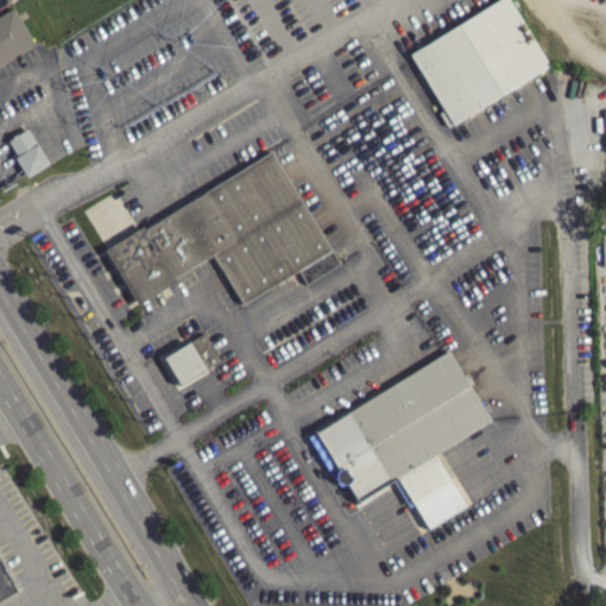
[(500,0),(410,55),(447,112),(441,114),(450,127),(455,125),(551,65),(511,0),(500,0)]
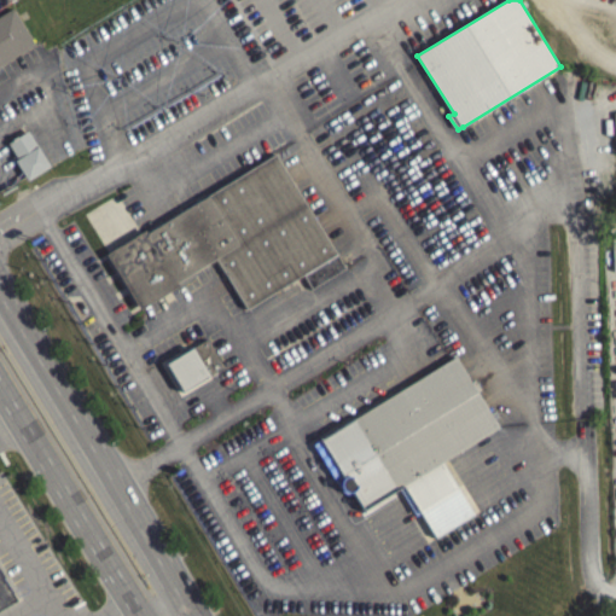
[(0,68),(38,45),(15,10),(0,18),(0,68)]
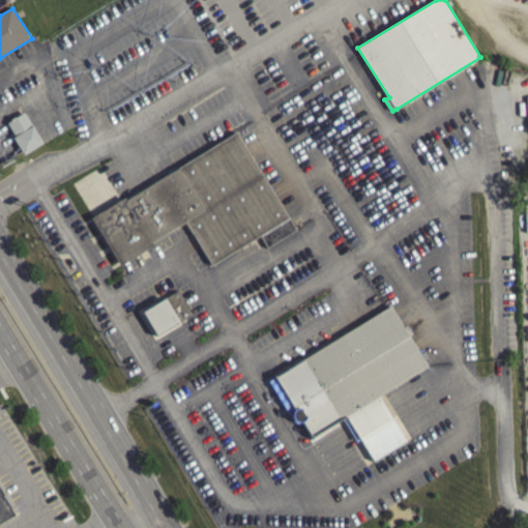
[(8,124),(17,137),(15,139),(25,155),(45,143),(26,113),(8,124)]
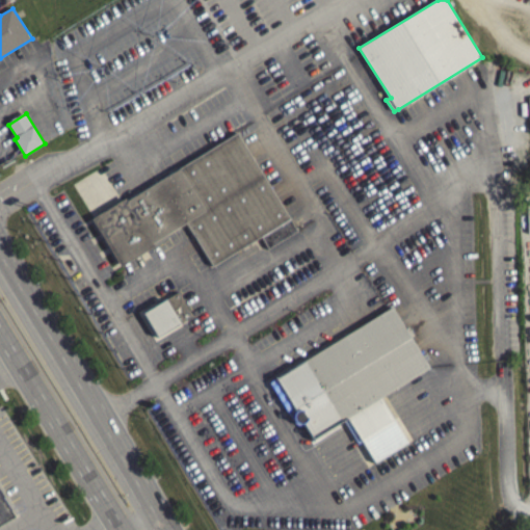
[(94,220),(122,265),(169,239),(169,235),(187,223),(214,267),(263,237),(269,249),(299,232),(295,227),(239,133),(94,220)]
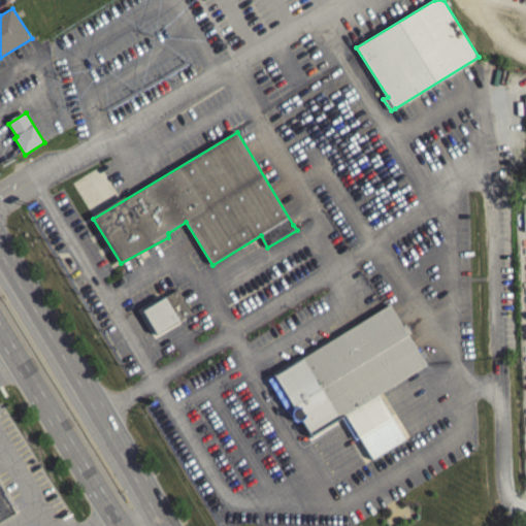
[(143,311),(158,335),(192,314),(178,290),(143,311)]
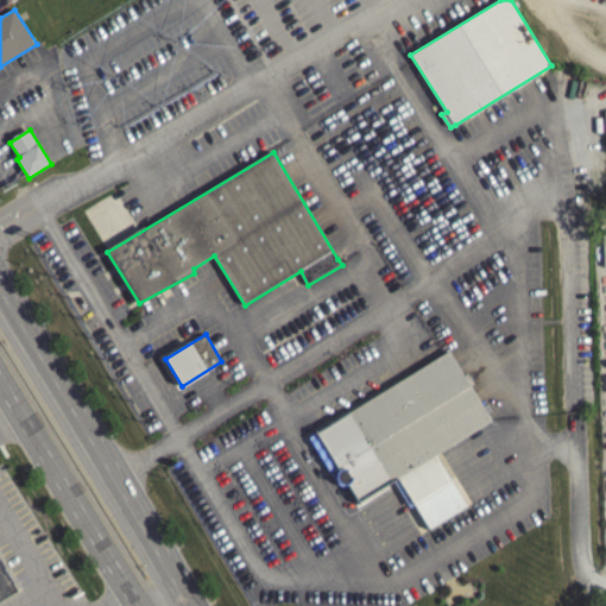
[(309,439),(338,484),(341,485),(346,486),(348,486),(359,504),(395,484),(410,506),(415,505),(430,530),(467,507),(436,456),(492,421),(472,386),(475,384),(469,374),(466,376),(450,351),(309,439)]
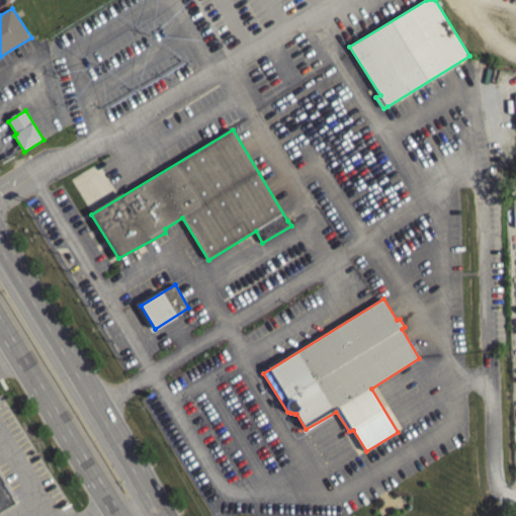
[(0,476),(16,504),(0,513),(0,476)]
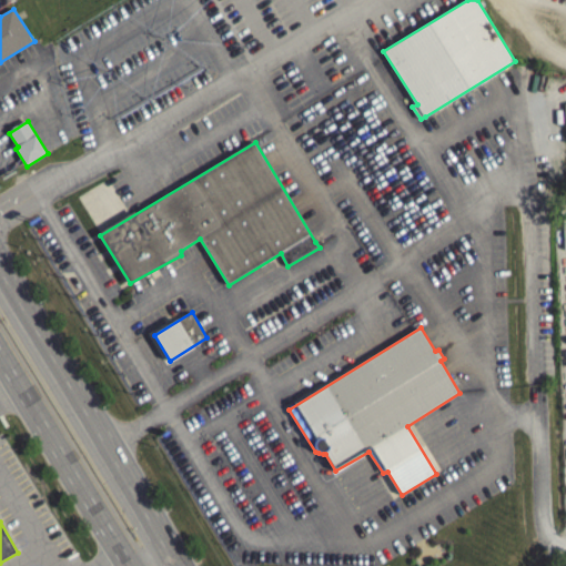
All buildings are outlined.
